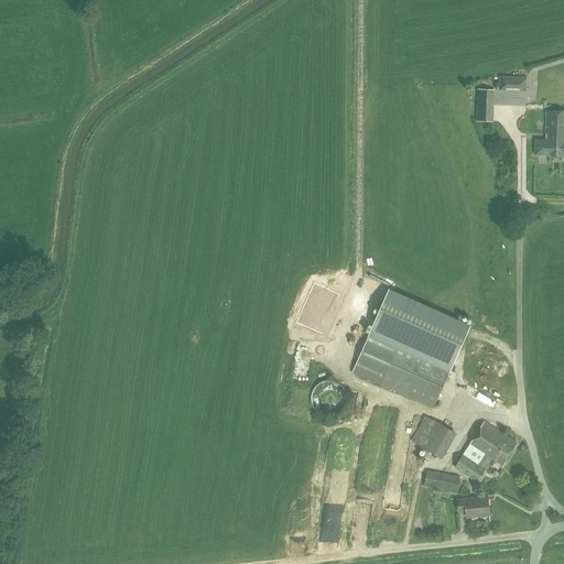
[(477,121),(494,121),(495,89),(478,89),(477,121)]
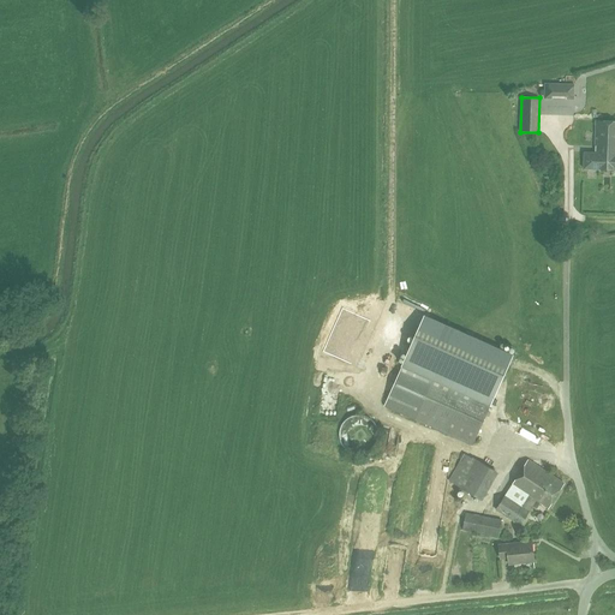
[(584,168),(614,168),(614,121),(596,121),(595,145),(596,145),(595,153),(585,153),(584,168)]
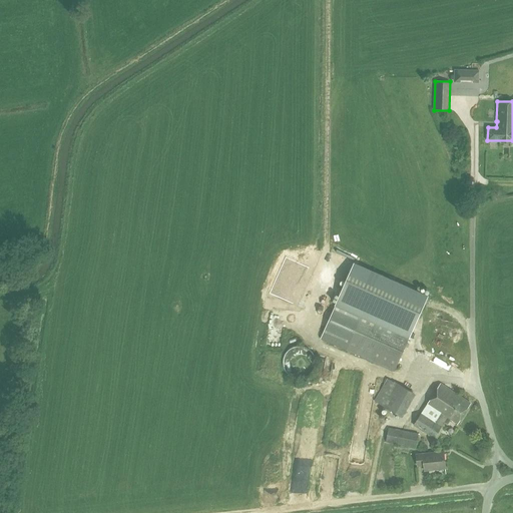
[(445,333),(418,318),(428,297),(353,265),(321,338),(396,371),(407,345),(433,357),(445,333)]
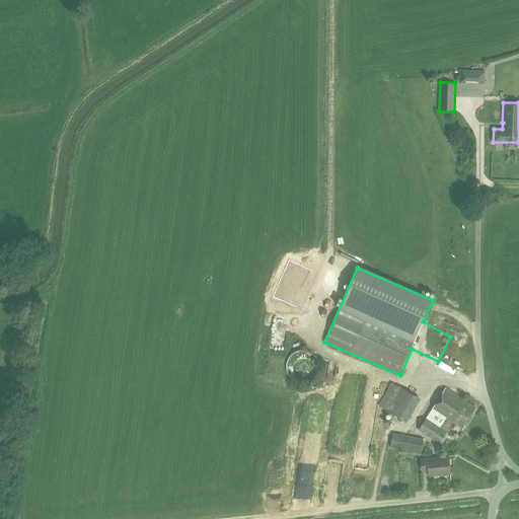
[(274,350),(286,351),(287,340),(274,339),(274,350)]
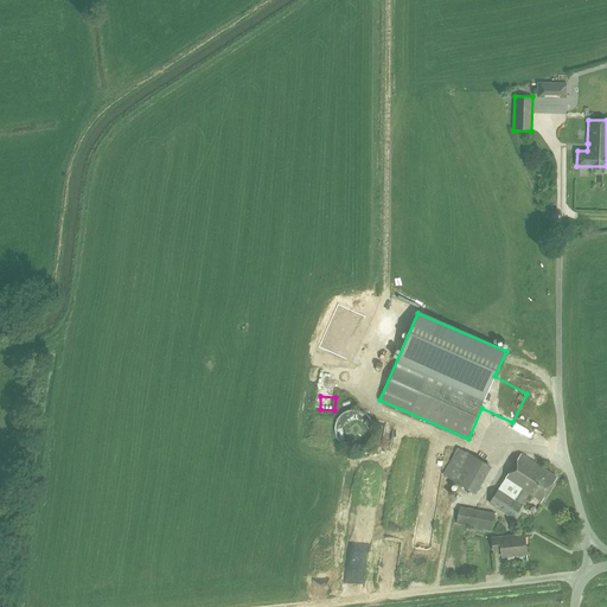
[(336,423),(336,425),(336,427),(336,428),(336,430),(336,432),(336,433),(337,435),(337,436),(338,438),(338,440),(339,441),(340,442),(342,443),(343,445),(344,446),(346,446),(347,447),(349,447),(351,448),(352,448),(353,448),(356,448),(357,448),(359,448),(360,447),(362,447),(364,446),(365,445),(366,445),(368,443),(369,442),(370,441),(371,440),(372,438),(372,436),(374,435),(374,433),(374,432),(374,430),(374,428),(374,427),(374,425),(374,423),(372,422),(372,420),(371,419),(370,417),(369,416),(368,415),(366,414),(365,413),(364,411),(362,411),(360,410),(359,410),(357,409),(356,409),(353,409),(352,409),(350,410),(349,410),(347,411),(345,411),(344,413),(343,414),(342,415),(340,416),(339,417),(338,419),(337,420),(337,422),(336,423)]
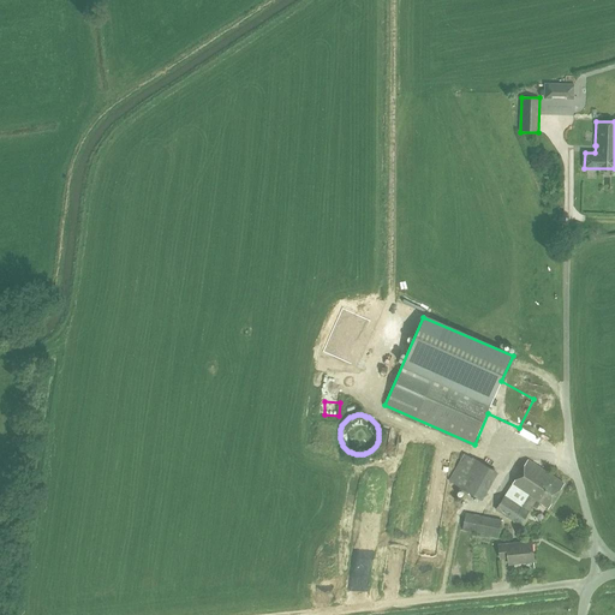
[(459,487),(482,500),(499,472),(475,459),(473,458),(472,459),(465,453),(449,481),(459,487)]
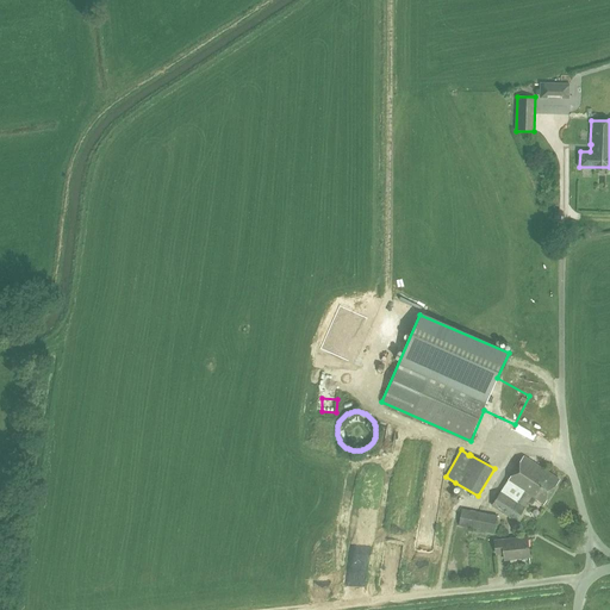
[(491,505),(515,522),(533,497),(543,504),(559,479),(523,456),(508,480),(524,491),(518,502),(502,490),(491,505)]
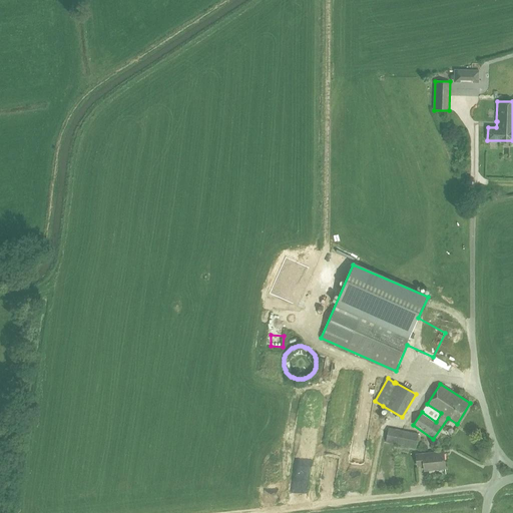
[(387,442),(415,447),(417,433),(389,428),(387,442)]
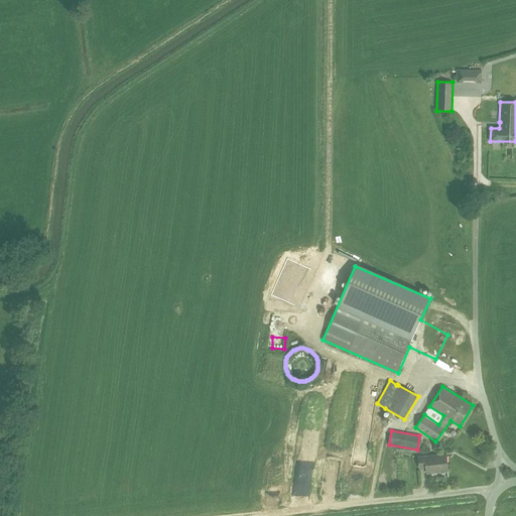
[(426,468),(427,473),(448,471),(446,455),(419,458),(420,468),(426,468)]
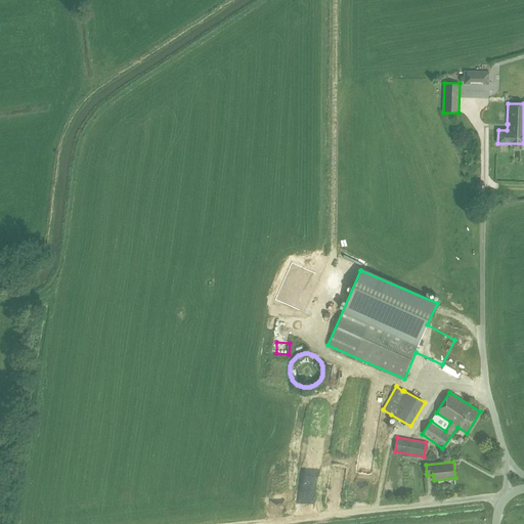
[(439,498),(449,496),(445,484),(436,487),(439,498)]
